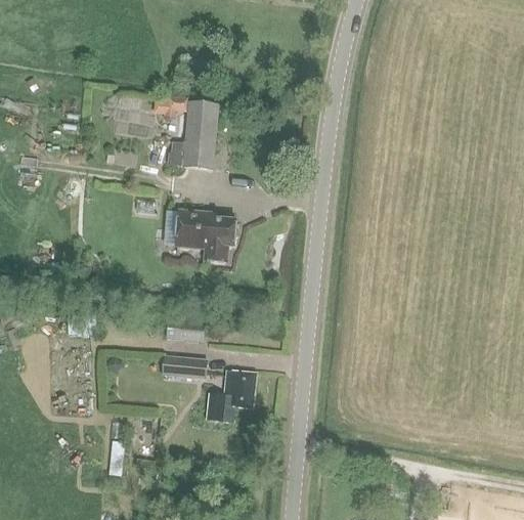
[(118,90),(116,130),(156,132),(158,92),(118,90)]
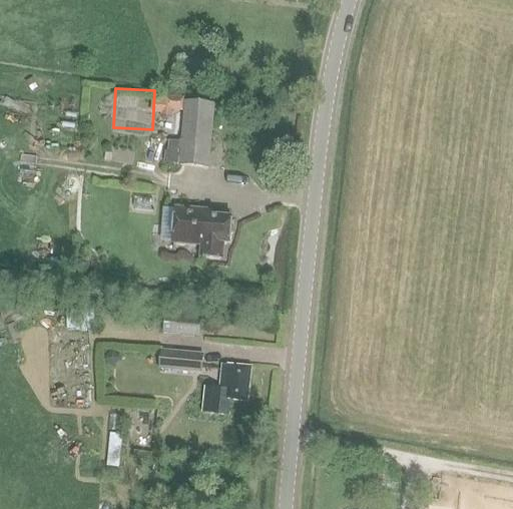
[(181,108),(183,94),(162,93),(160,114),(171,115),(171,107),(181,108)]
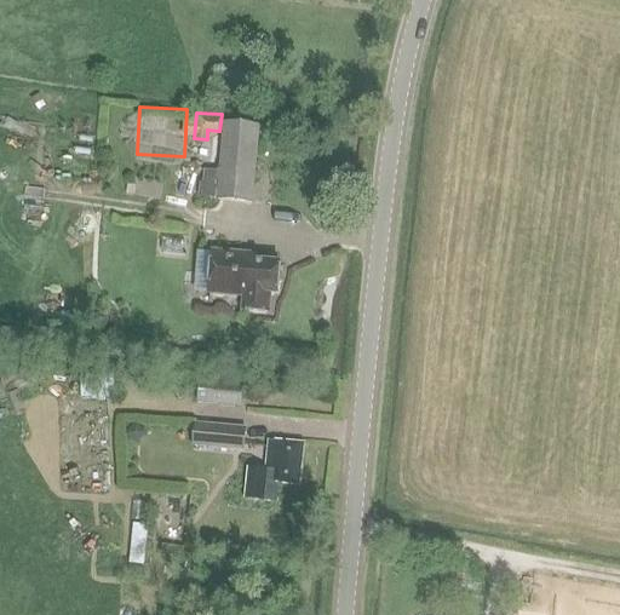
[(218,167),(216,196),(251,200),(258,122),(223,119),(218,167)]
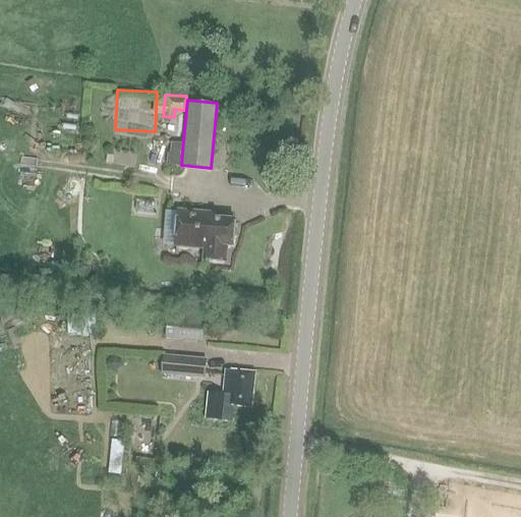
[(181,165),(183,140),(171,139),(170,151),(167,151),(166,164),(181,165)]
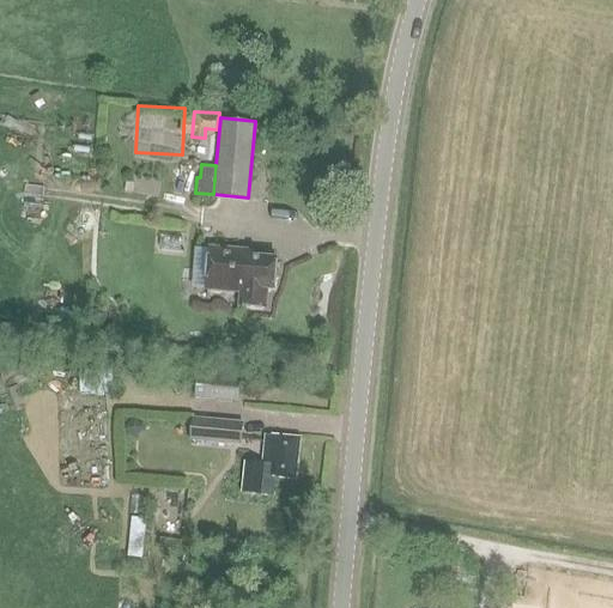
[(208,245),(205,287),(238,291),(237,304),(265,306),(266,287),(273,287),(273,279),(277,275),(278,268),(274,265),(275,256),(250,254),(252,249),(208,245)]
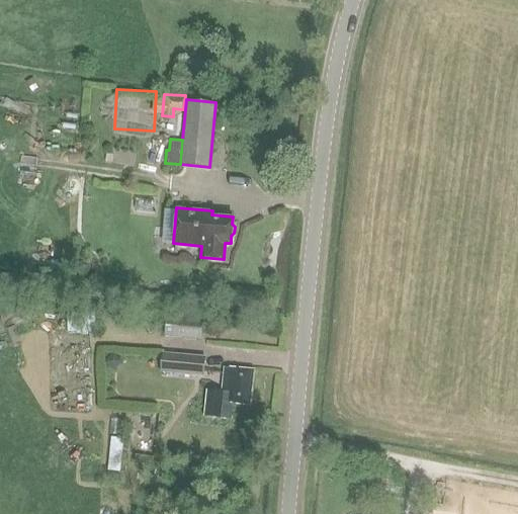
[(73,328),(98,327),(97,307),(72,308),(73,328)]
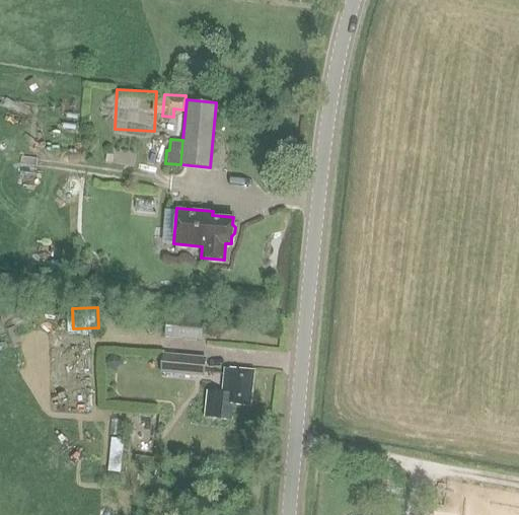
[(167,312),(164,334),(201,338),(203,315),(167,312)]
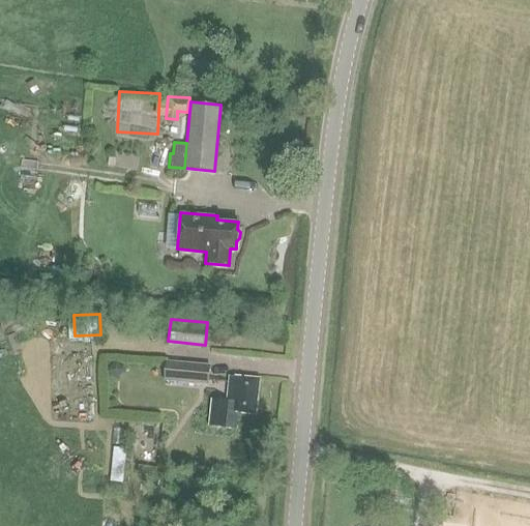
[(207,383),(209,362),(166,358),(164,379),(207,383)]
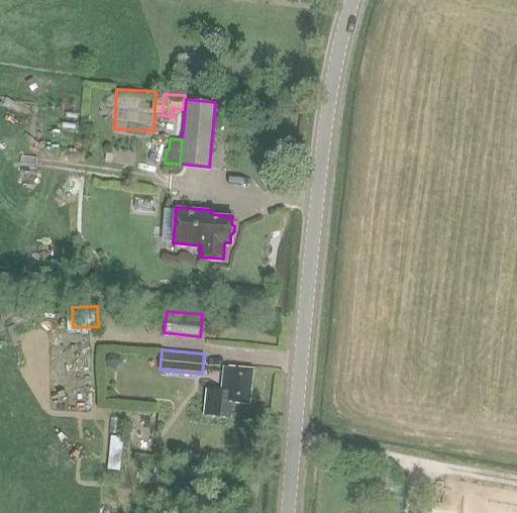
[(223,365),(221,389),(207,387),(204,414),(230,416),(232,401),(248,402),(252,368),(223,365)]
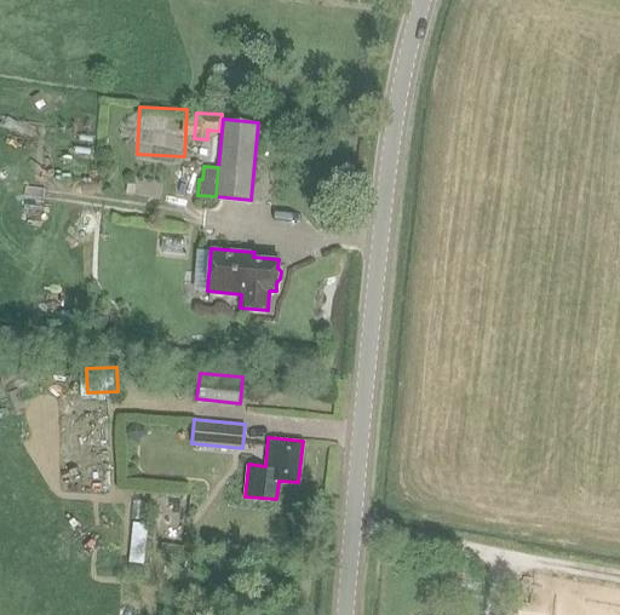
[(151,557),(153,517),(138,517),(137,557),(151,557)]
